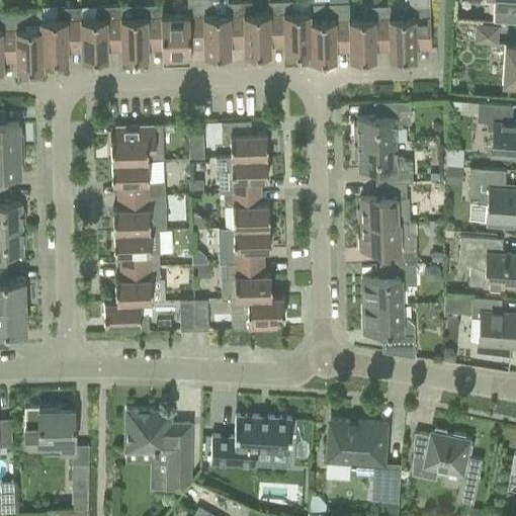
[(210,0),(189,0),(190,18),(190,44),(205,44),(205,50),(205,57),(219,57),(220,58),(232,58),(232,57),(232,49),(232,43),(231,43),(230,16),(216,17),(216,12),(212,5),(210,0)]
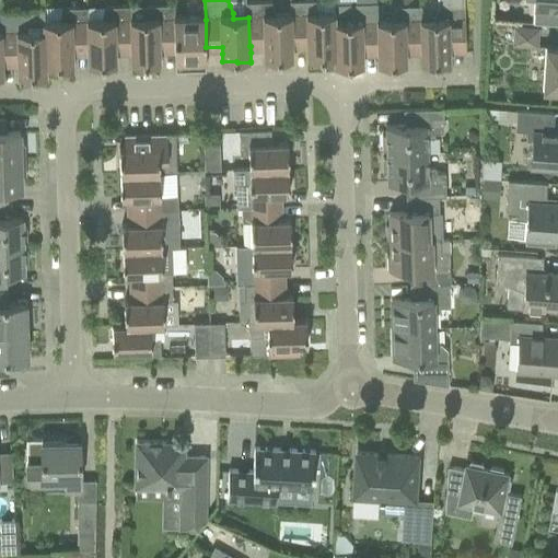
[(438,21),(422,22),(422,49),(422,57),(422,65),(423,66),(436,66),(437,65),(451,64),(451,56),(451,48),(467,48),(466,7),(465,0),(440,0),(440,8),(438,16),(438,21)]
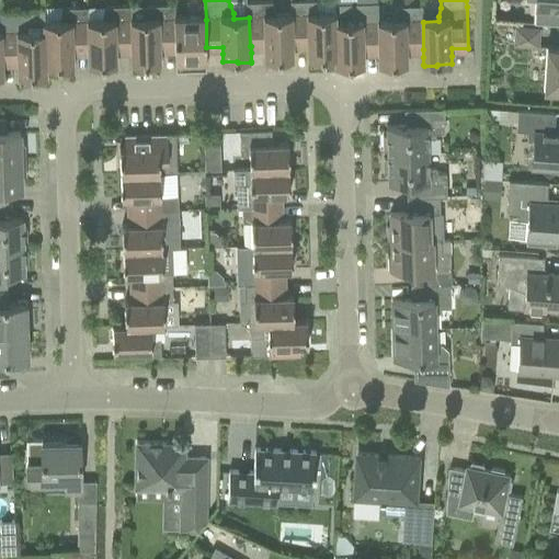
[(558,0),(533,0),(537,3),(536,25),(558,26),(558,0)]
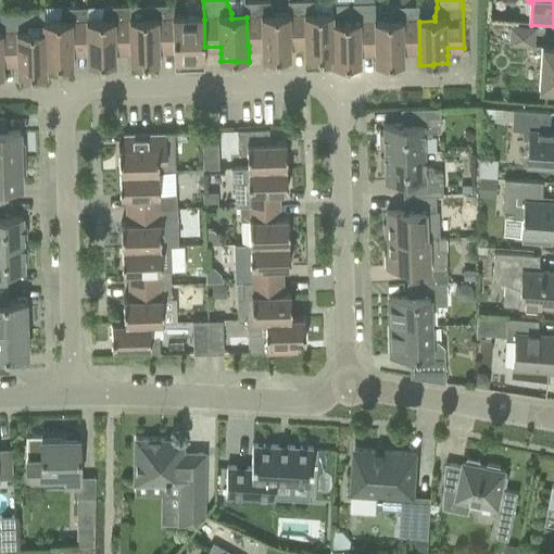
[(315,3),(290,3),(290,16),(291,45),(306,43),(306,50),(306,51),(307,59),(320,59),(322,60),(334,60),(334,24),(334,15),(318,15),(317,11),(315,3)]
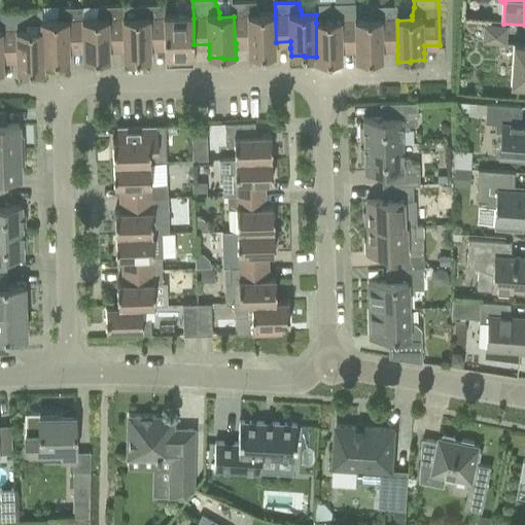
[(257,4),(234,4),(234,16),(235,43),(236,43),(249,42),(250,49),(250,57),(264,57),(265,58),(277,58),(277,57),(277,48),(276,42),(275,15),(260,16),(260,11),(257,4)]
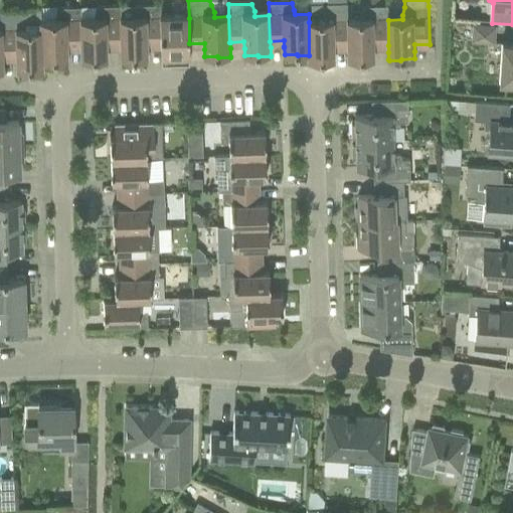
[(136,19),(122,20),(123,46),(123,52),(123,61),(134,60),(135,59),(148,58),(148,51),(148,44),(162,44),(162,18),(161,6),(138,7),(136,15),(136,19)]
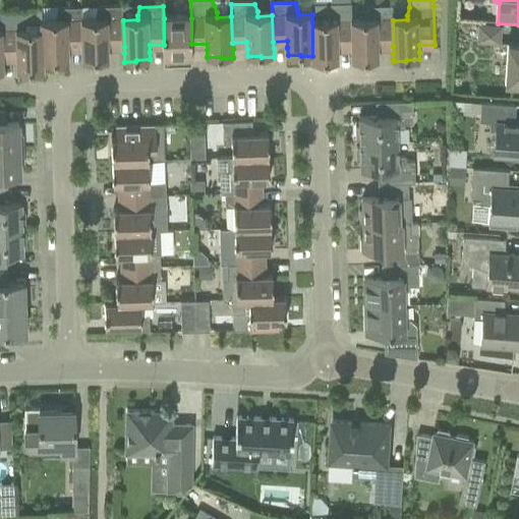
[(98,20),(82,21),(83,47),(83,54),(84,63),(95,62),(97,61),(110,60),(110,47),(124,47),(123,20),(123,8),(100,8),(97,16),(98,20)]
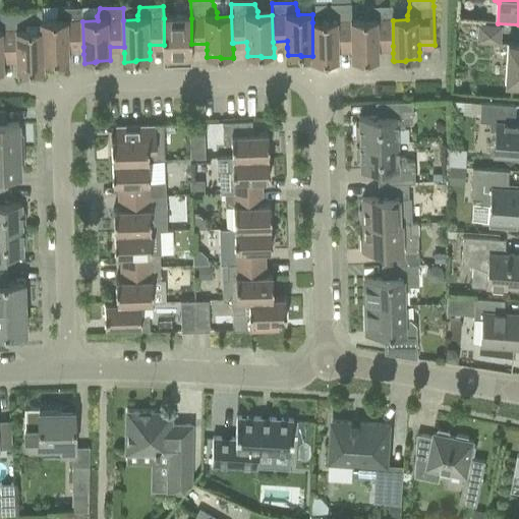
[(366,20),(352,21),(353,47),(353,54),(353,61),(353,62),(364,62),(365,61),(380,60),(379,53),(379,47),(393,46),(393,20),(393,8),(369,8),(366,16),(366,20)]
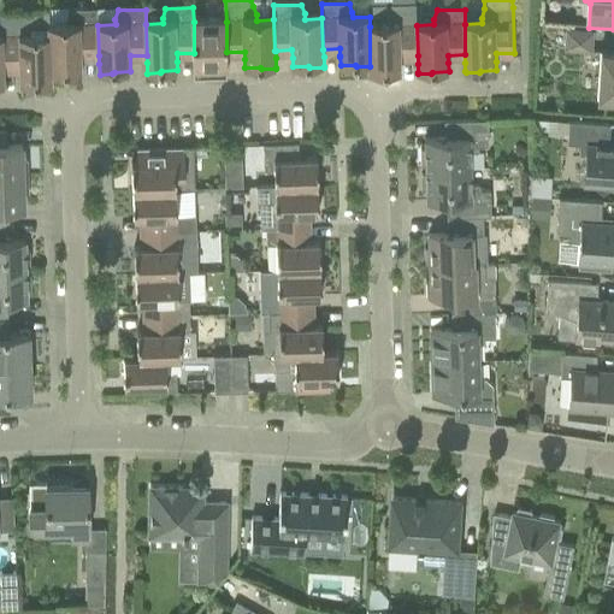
[(27,15),(3,16),(3,37),(4,69),(22,68),(22,76),(22,84),(36,84),(39,87),(53,86),(53,83),(53,77),(53,74),(52,74),(51,27),(49,11),(29,18),(27,15)]
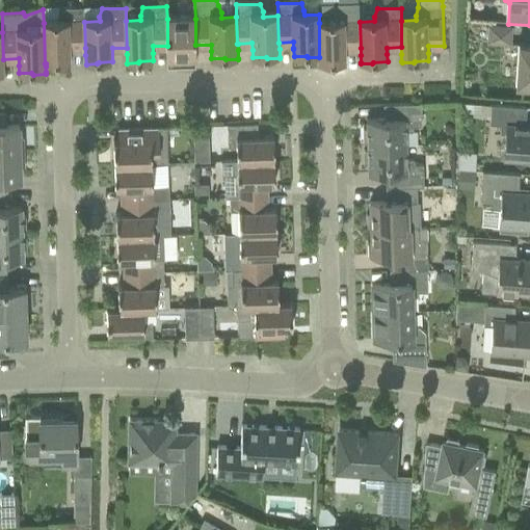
[(58,23),(44,23),(45,63),(46,63),(46,67),(56,65),(57,63),(71,63),(71,55),(71,49),(85,48),(84,22),(84,9),(60,10),(58,18),(58,23)]
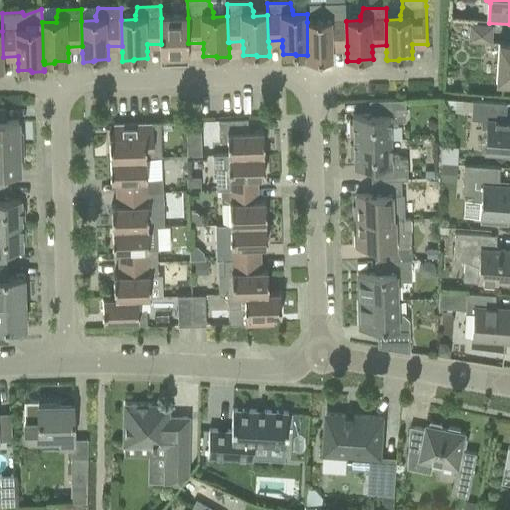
[(321,21),(307,22),(307,55),(307,61),(307,63),(318,62),(320,61),(333,61),(333,53),(333,47),(347,46),(346,21),(346,9),(323,10),(321,17),(321,21)]
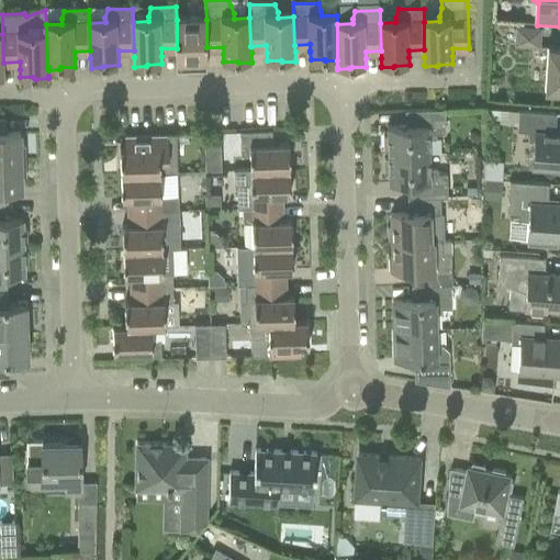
[(206,20),(177,20),(177,48),(178,55),(178,73),(188,71),(205,71),(208,71),(208,54),(206,47),(206,20)]
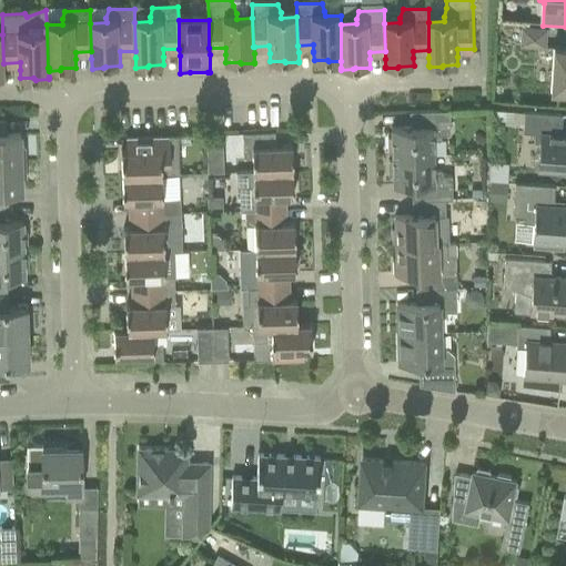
[(524,29),(523,47),(546,48),(547,30),(524,29)]
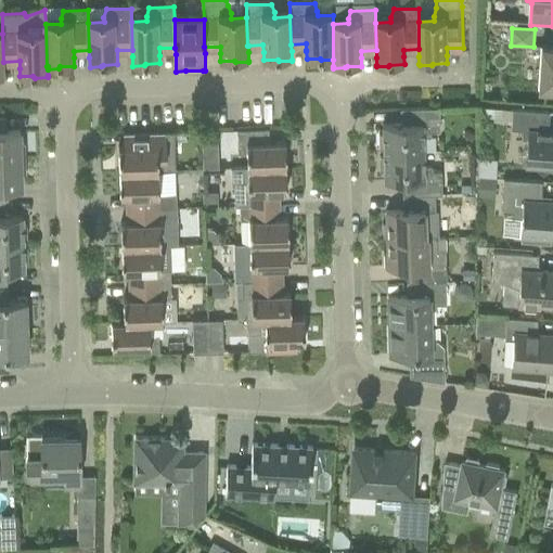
[(552,48),(542,48),(541,69),(539,90),(552,91),(552,48)]
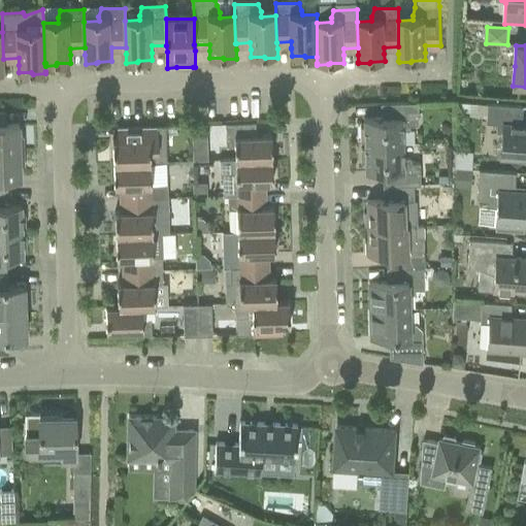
[(366,121),(366,130),(362,131),(362,143),(366,143),(366,148),(404,145),(403,132),(412,132),(412,127),(420,127),(419,104),(382,105),(383,120),(366,121)]
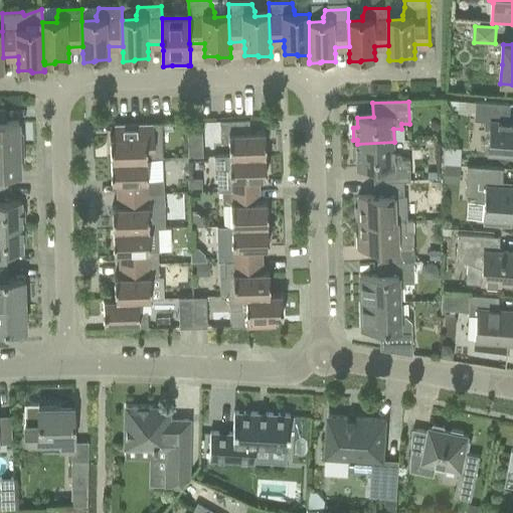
[(511,106),(482,104),(477,104),(476,122),(486,123),(485,131),(491,132),(489,155),(512,156),(512,123),(510,124),(511,106)]
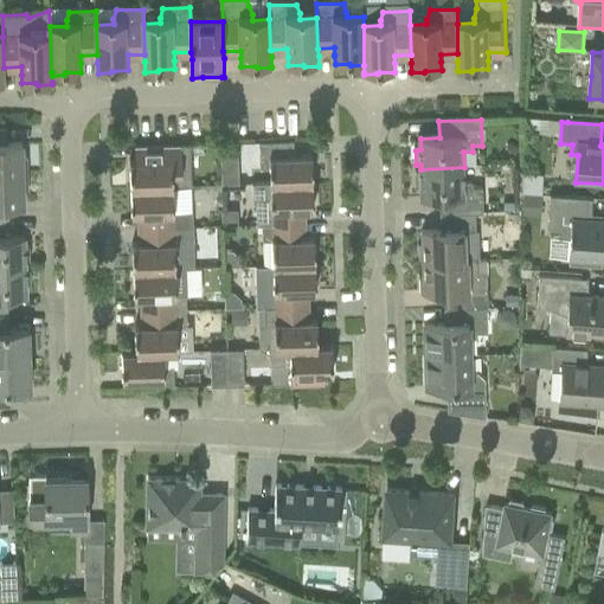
[(0,175),(30,175),(29,160),(24,155),(24,145),(4,146),(2,129),(0,129),(0,175)]
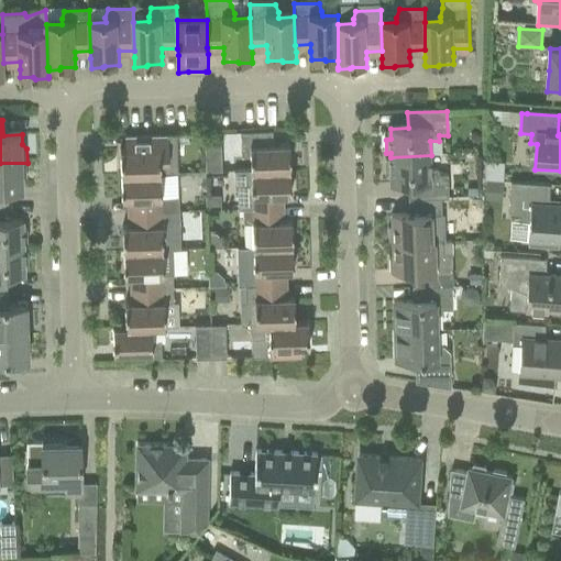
[(253,161),(253,172),(235,172),(235,173),(292,172),(292,146),(274,146),(274,133),(242,134),(243,158),(252,157),(252,161),(253,161)]
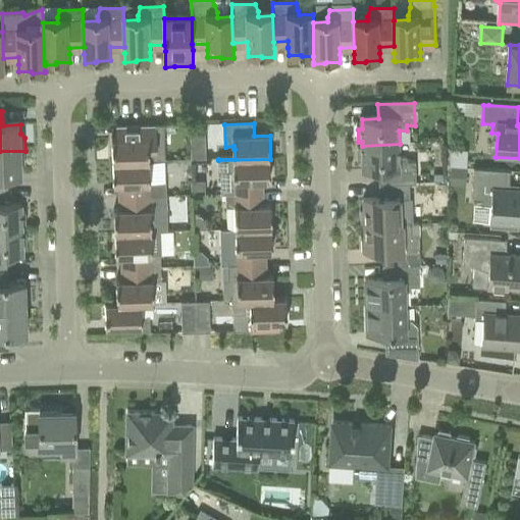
[(203,125),(191,125),(192,139),(204,139),(203,125)]
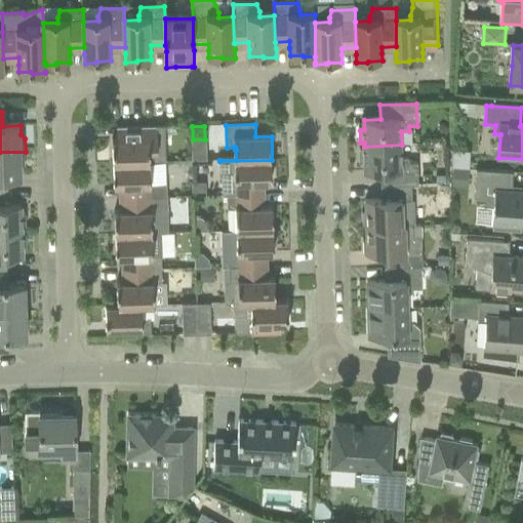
[(159,150),(159,148),(158,127),(128,128),(128,141),(114,142),(114,164),(151,163),(150,152),(151,152),(151,150),(159,150)]
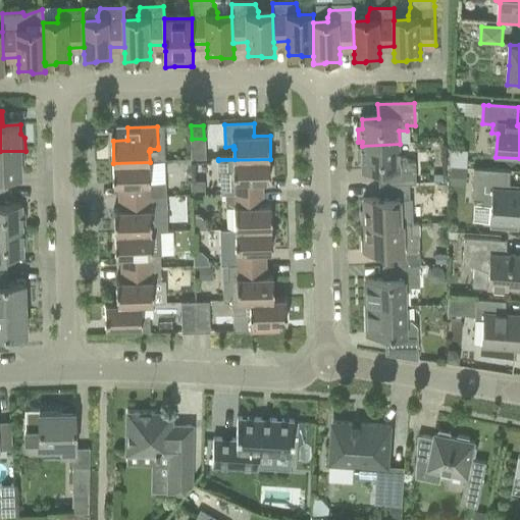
[(400,144),(362,146),(363,150),(359,150),(359,162),(363,162),(363,172),(379,171),(380,186),(384,186),(410,185),(417,185),(416,162),(408,163),(408,158),(400,158),(400,144)]
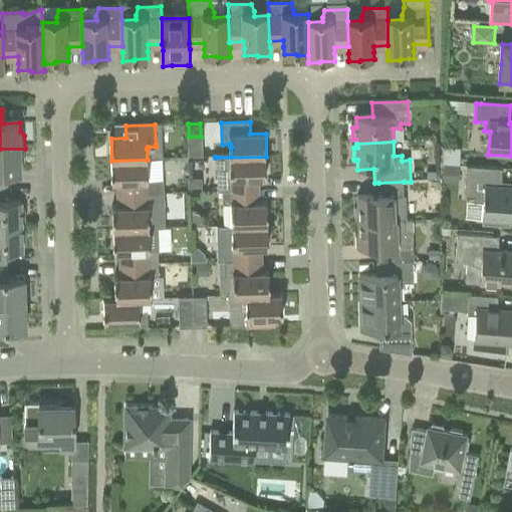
[(25,149),(0,149),(0,188),(5,188),(9,188),(9,187),(5,187),(4,175),(7,172),(11,175),(21,175),(21,166),(25,162),(25,149)]
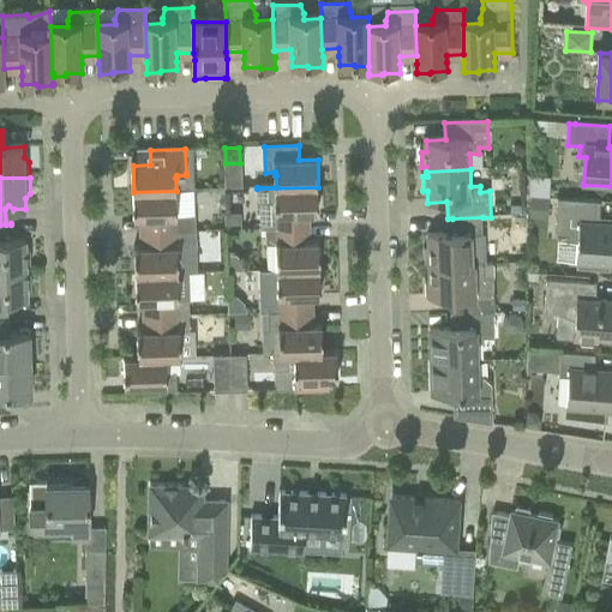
[(319,214),(318,187),(257,189),(258,208),(261,208),(262,231),(267,231),(303,229),(301,215),(319,214)]
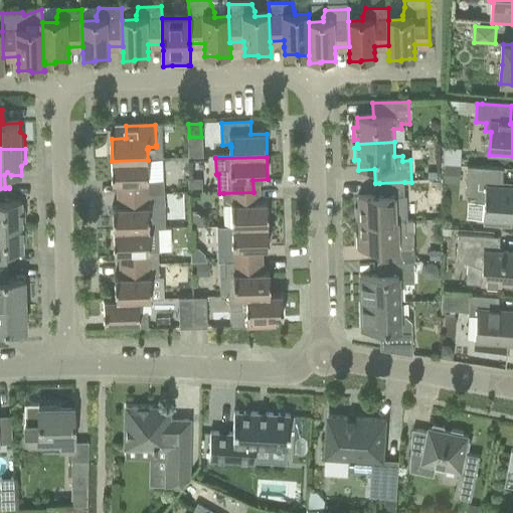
[(148,171),(148,160),(112,161),(113,184),(128,183),(128,196),(165,194),(165,181),(149,182),(149,171),(148,171)]
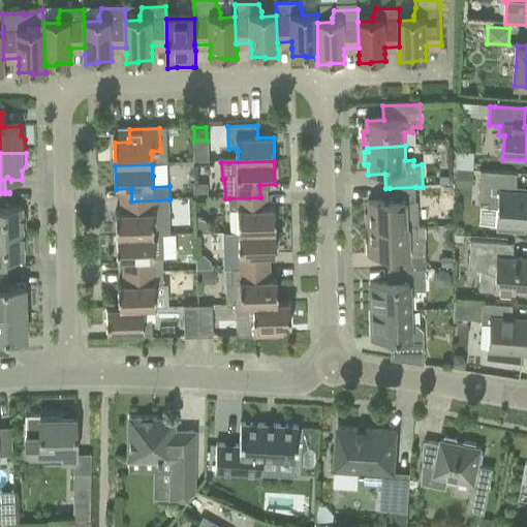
[(458,173),(457,190),(473,191),(474,174),(458,173)]
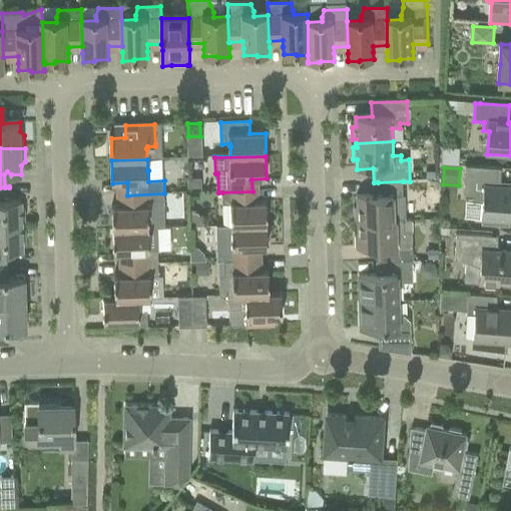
[(502,169),(482,168),(467,167),(465,197),(475,198),(474,202),(483,203),(482,220),(510,221),(510,186),(501,186),(502,169)]
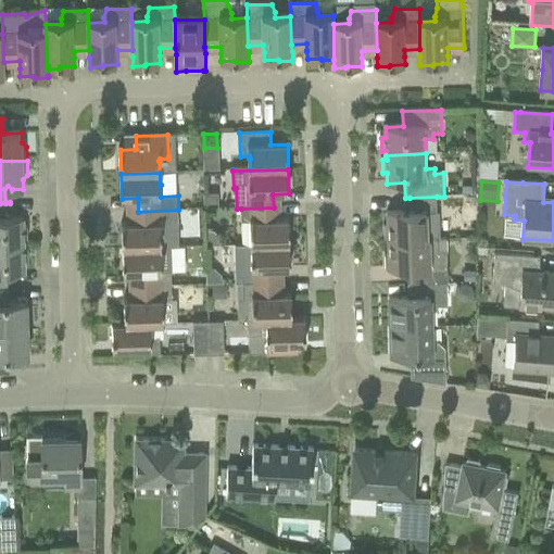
[(388,214),(388,225),(385,225),(385,239),(389,239),(389,242),(438,240),(438,239),(428,240),(427,214),(438,213),(437,197),(410,198),(411,213),(388,214)]
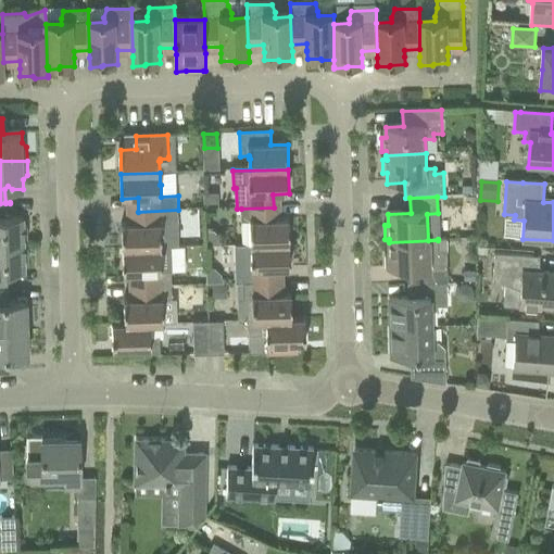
[(5,203),(0,203),(0,246),(25,246),(25,241),(29,241),(28,227),(24,228),(24,218),(7,218),(5,203)]
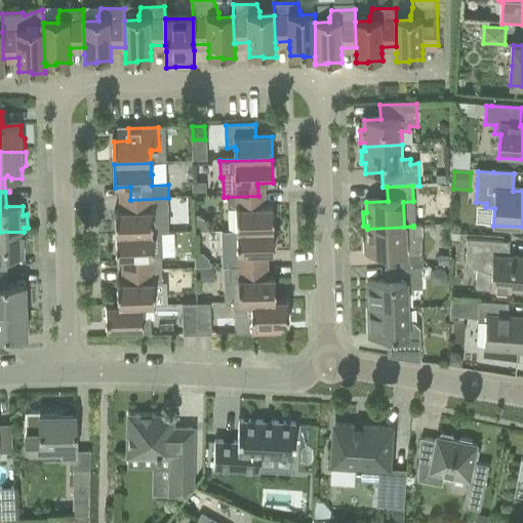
[(258,196),(228,197),(229,210),(237,210),(237,220),(238,220),(238,232),(274,231),(274,208),(258,208),(258,196)]
